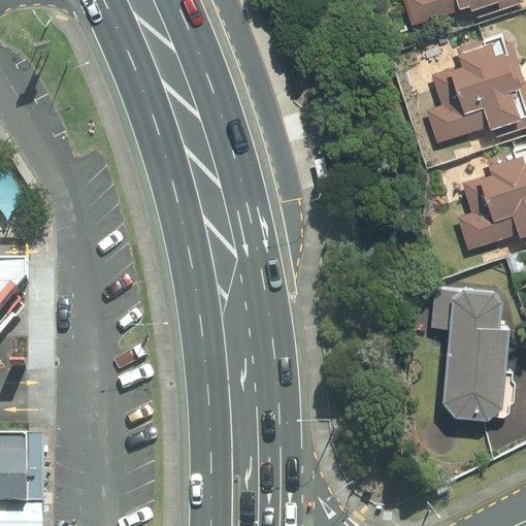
[(402,0),(412,26),(467,7),(471,20),(522,3),(521,0),(402,0)]
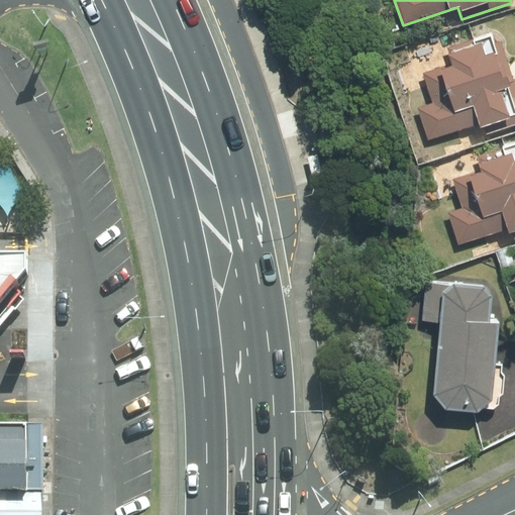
[(420,110),(430,140),(477,125),(481,137),(514,126),(514,74),(506,48),(485,56),(481,44),(449,55),(453,66),(426,75),(435,105),(420,110)]
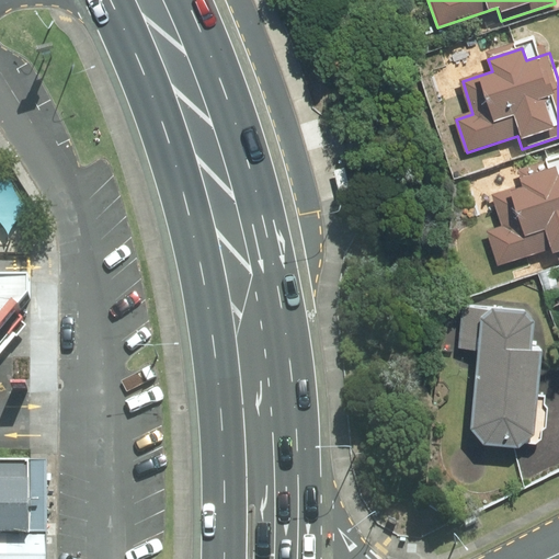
[(489,231),(500,265),(548,249),(552,262),(558,260),(558,173),(554,160),(518,172),(523,184),(493,194),(504,227),(489,231)]
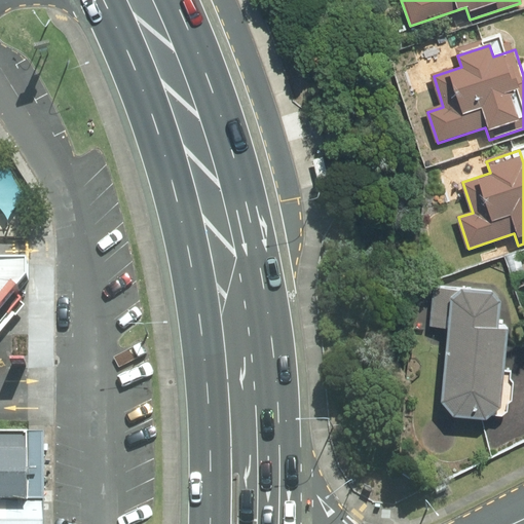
[(27,268),(0,267),(0,323),(29,285),(27,268)]
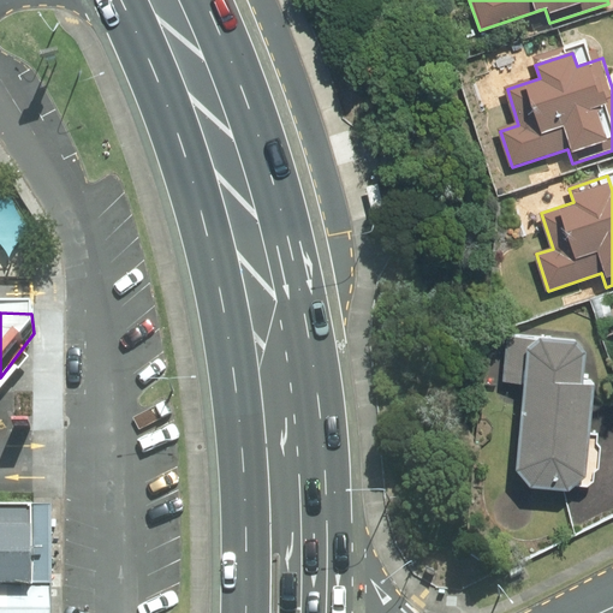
[(583,341),(521,337),(519,356),(505,356),(504,382),(522,384),(516,470),(528,487),(566,489),(584,475),(590,382),(581,382),(583,341)]
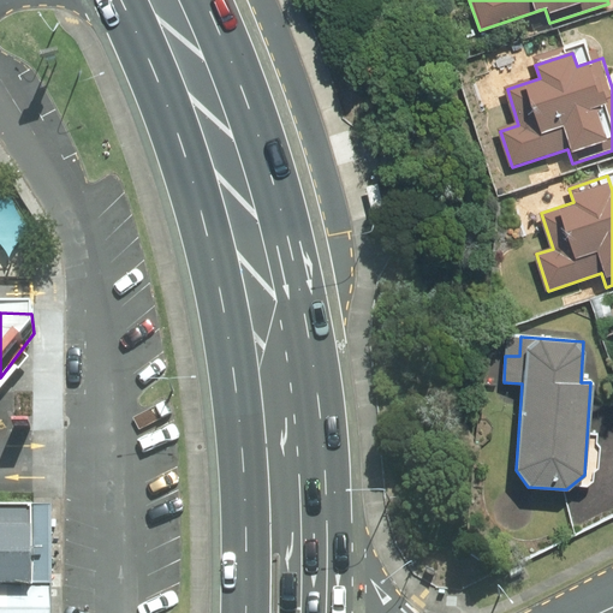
[(0,590),(36,590),(35,511),(0,510),(0,590)]
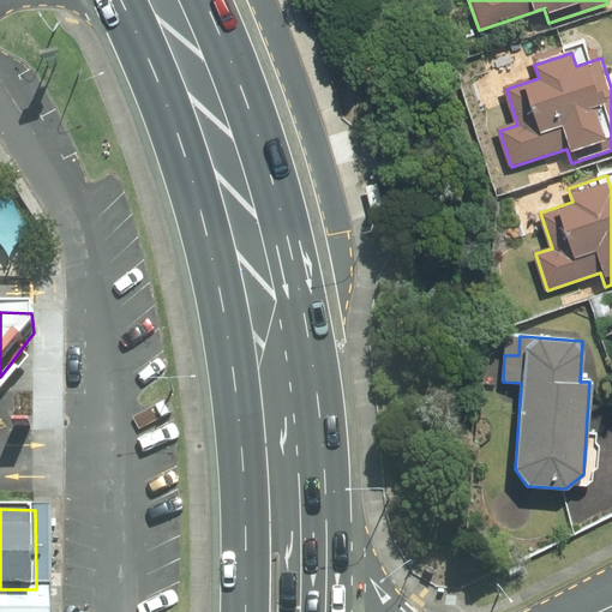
[(35,611),(36,589),(0,589),(0,611),(35,611)]
